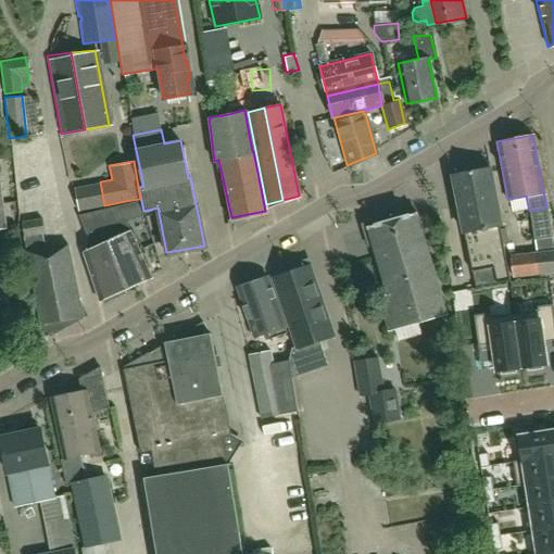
[(474,286),(495,281),(508,279),(499,224),(500,224),(489,167),(452,174),(470,271),(474,286)]
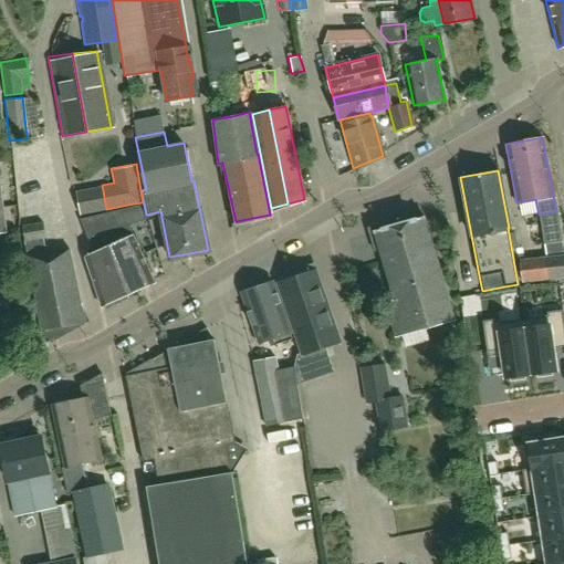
[(126,221),(119,208),(80,218),(86,236),(85,236),(92,251),(83,256),(101,304),(153,280),(126,222),(126,221)]
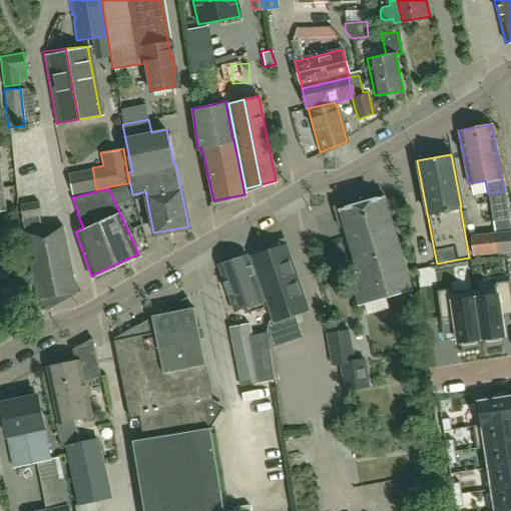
[(492,220),(508,218),(504,191),(488,194),(492,220)]
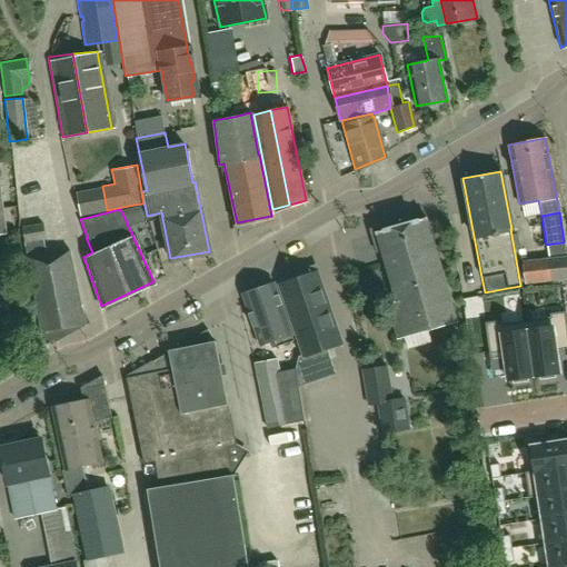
[(429,340),(425,326),(455,317),(425,218),(426,217),(426,216),(421,217),(423,218),(378,231),(377,230),(375,230),(400,317),(391,319),(396,335),(401,332),(406,347),(429,340)]
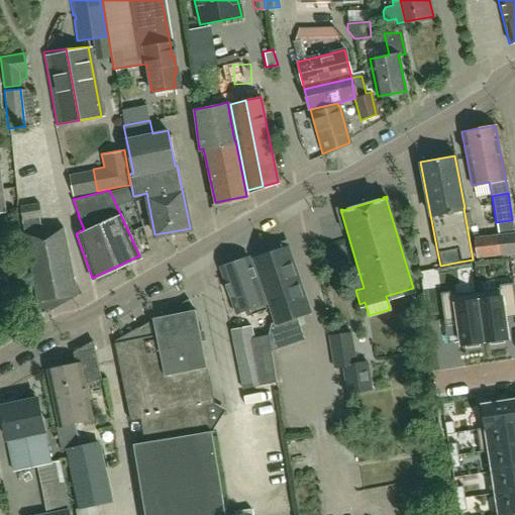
[(37,202),(18,206),(36,300),(75,293),(62,225),(39,229),(36,216),(39,215),(37,202)]
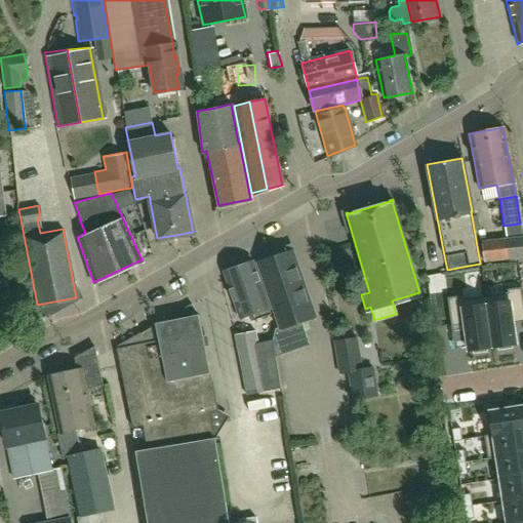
[(483,260),(522,255),(522,235),(481,241),(483,260)]
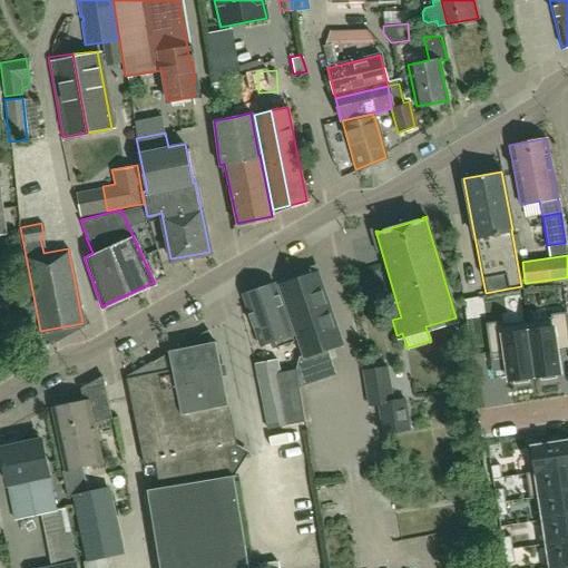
[(278,284),(302,354),(299,355),(295,368),(280,371),(276,358),(253,362),(266,428),(284,424),(284,423),(303,420),(297,385),(334,373),(326,348),(341,343),(316,271),(278,284)]
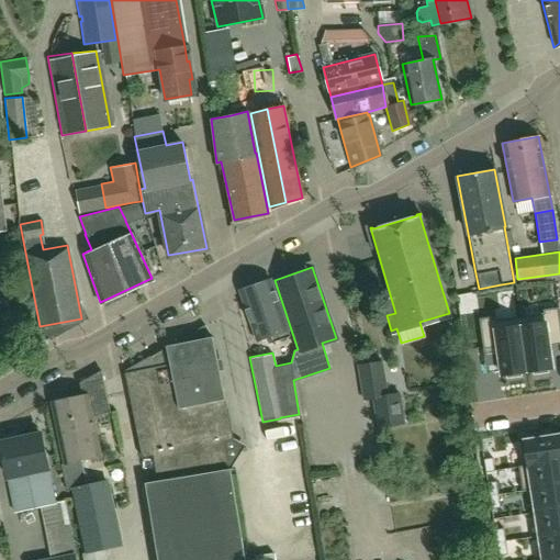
[(256,339),(270,335),(271,340),(289,334),(271,279),(239,289),(256,339)]
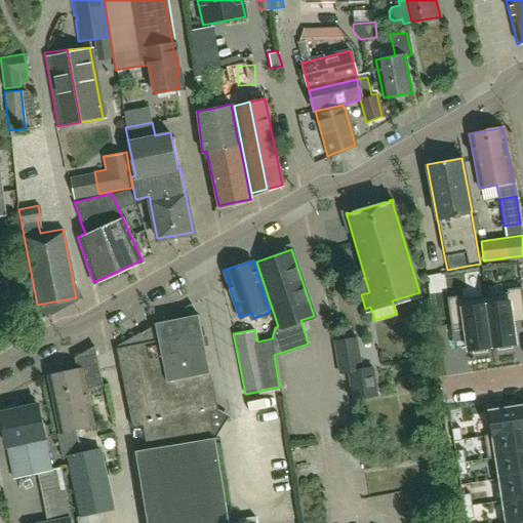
[(507,291),(483,294),(490,346),(498,345),(499,348),(512,347),(511,343),(515,343),(512,321),(522,319),(522,304),(520,285),(506,287),(507,291)]
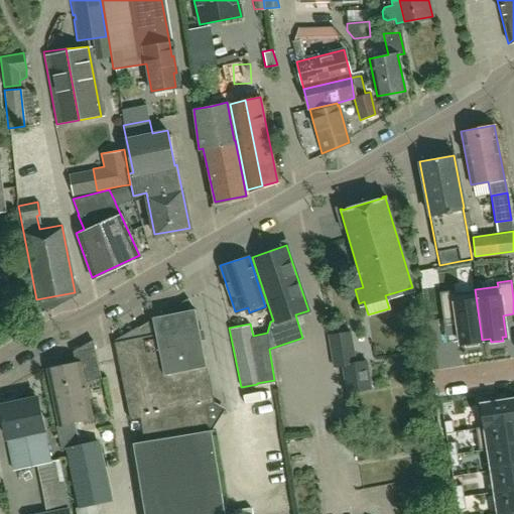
[(453,289),(438,291),(442,319),(456,317),(460,343),(463,343),(464,346),(476,344),(476,341),(482,340),(475,289),(453,292),(453,289)]
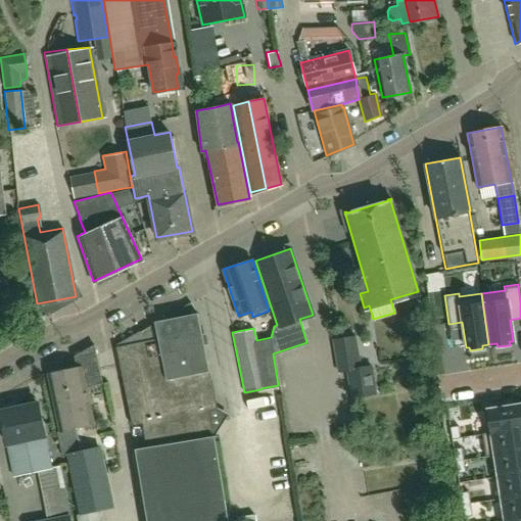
[(215,408),(198,316),(190,301),(116,343),(131,424),(148,421),(152,444),(135,447),(148,520),(228,520),(212,436),(211,436),(207,409),(215,408)]
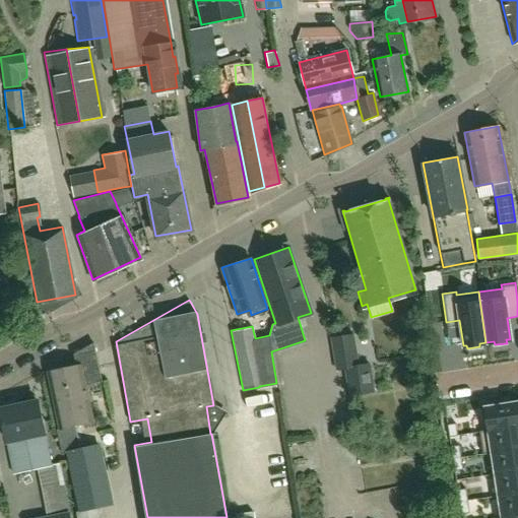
[(343,368),(348,394),(373,390),(368,363),(357,364),(351,333),(330,336),(335,369),(343,368)]
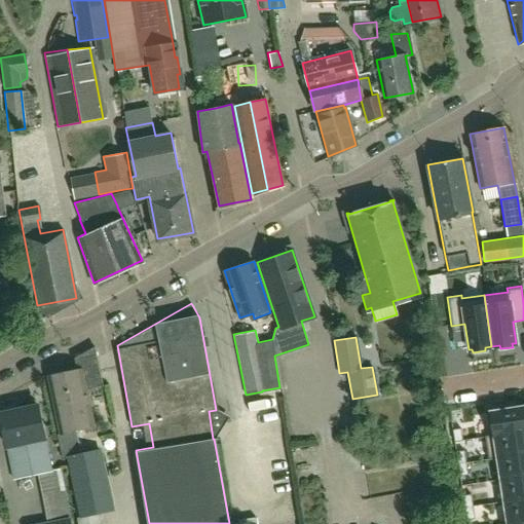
[(47,376),(60,433),(94,425),(85,387),(102,384),(94,347),(74,358),(77,369),(47,376)]
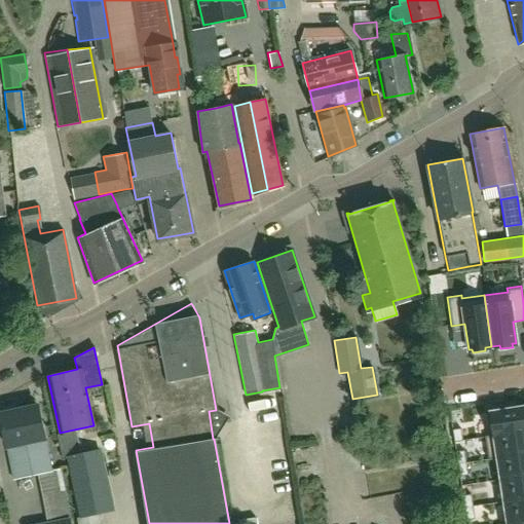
[(14,478),(51,470),(38,405),(0,413),(14,478)]
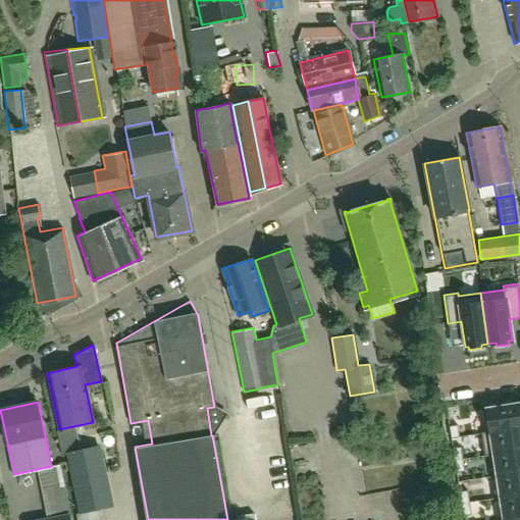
[(519,402),(481,409),(484,432),(519,427),(519,402)]
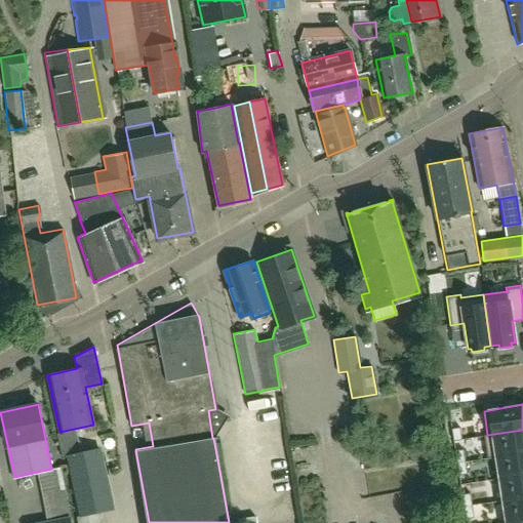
[(458,427),(450,428),(452,440),(460,439),(458,427)]
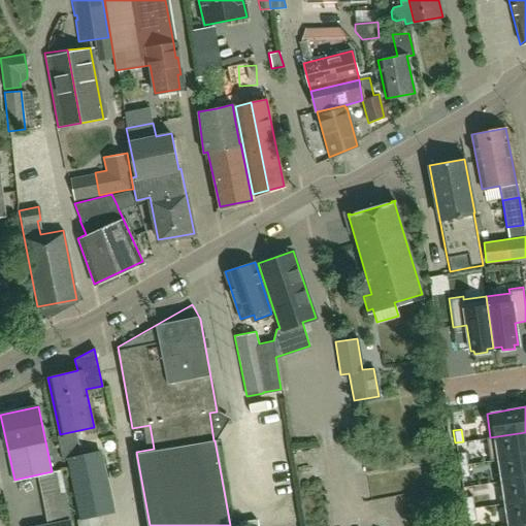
[(490,437),(485,437),(489,461),(499,460),(499,459),(525,454),(525,432),(490,437)]
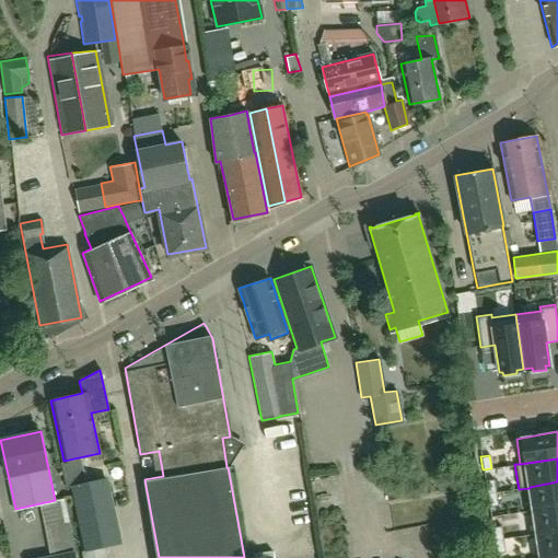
[(121,543),(107,477),(65,487),(68,506),(73,506),(82,548),(80,549),(81,557),(105,557),(104,546),(121,543)]
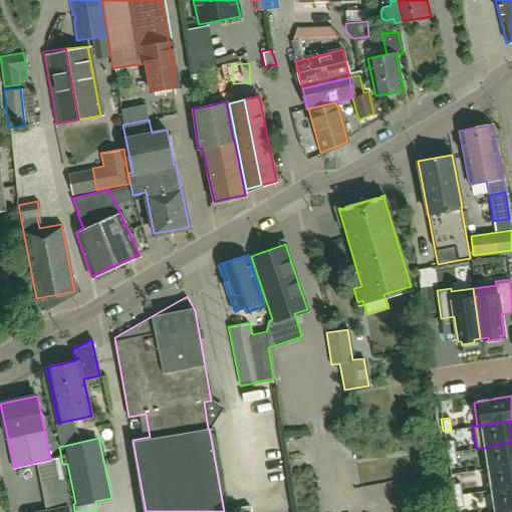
[(453,439),(444,441),(446,452),(454,451),(453,439)]
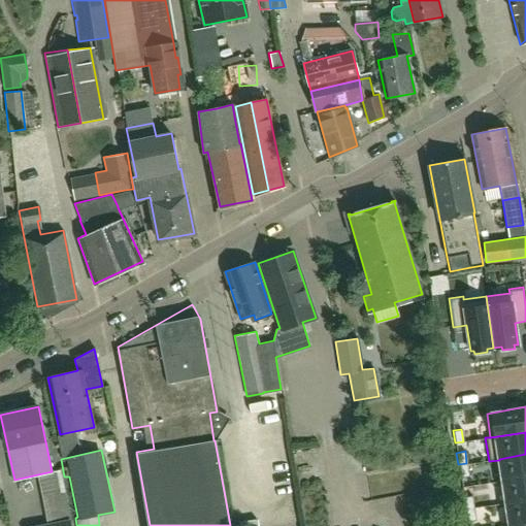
[(525,454),(499,459),(499,460),(502,481),(525,477),(525,454)]
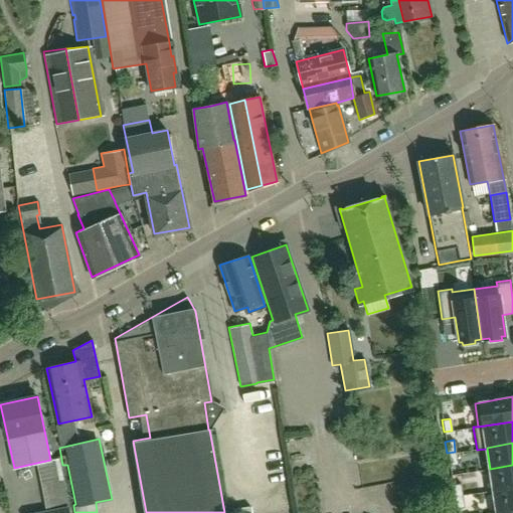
[(455,452),(447,453),(449,466),(457,464),(455,452)]
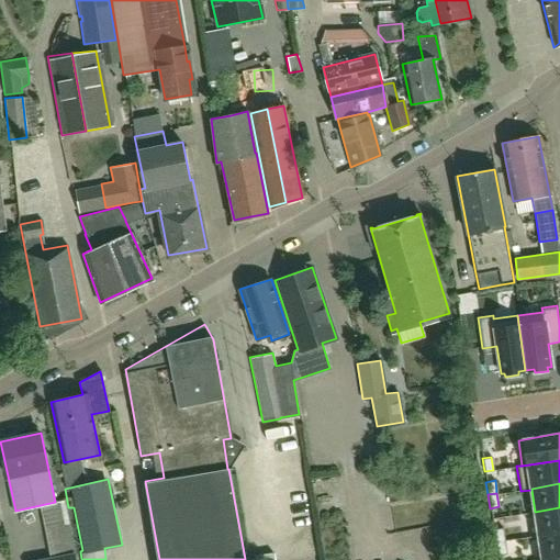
[(559,507),(535,512),(539,536),(559,532),(559,507)]
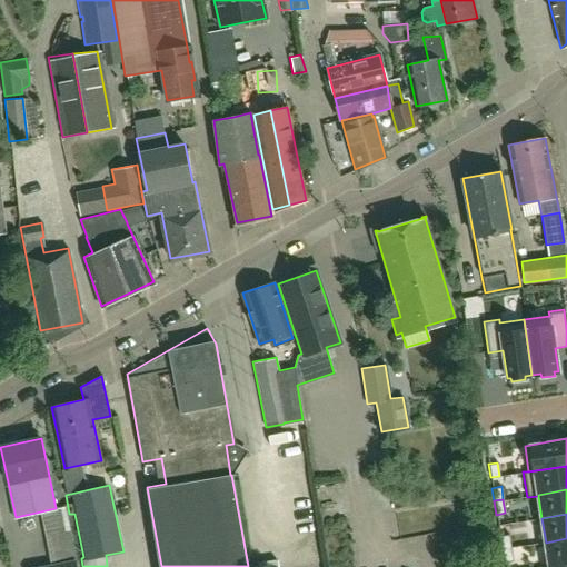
[(51,564),(35,566),(77,566),(70,528),(46,534),(51,564)]
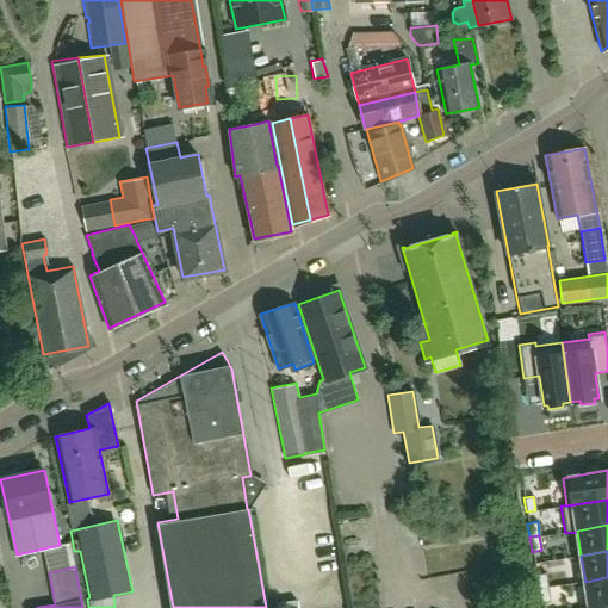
[(545,572),(535,574),(538,588),(547,587),(545,572)]
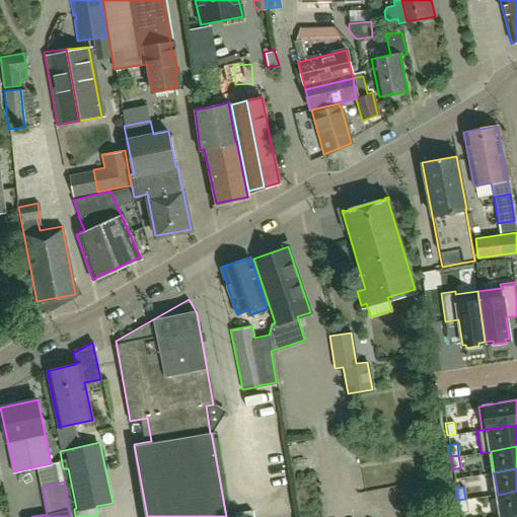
[(516,491),(498,495),(501,516),(516,513),(516,491)]
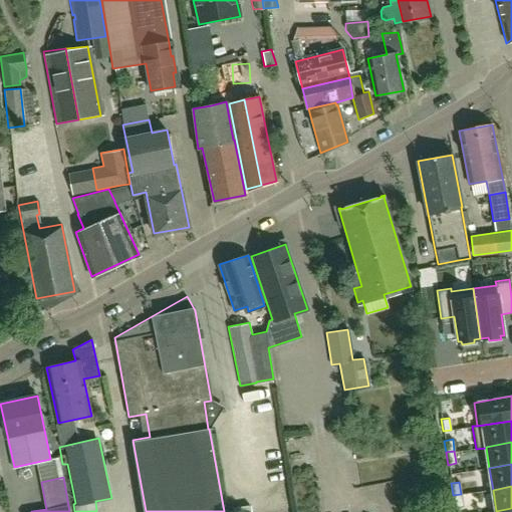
[(461,494),(453,495),(455,507),(463,506),(461,494)]
